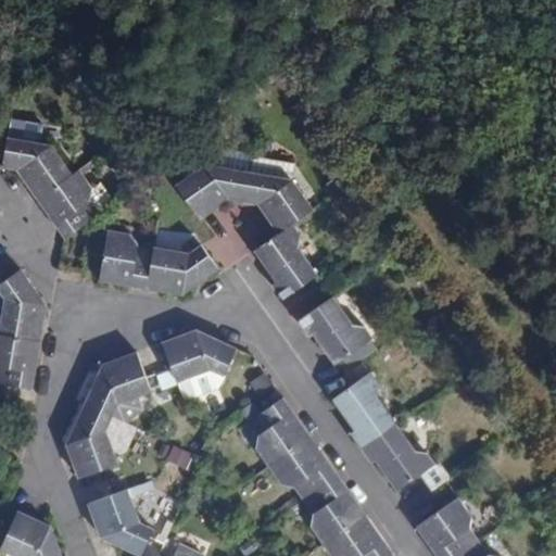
[(266,71),(252,81),(260,91),(274,79),(266,71)]
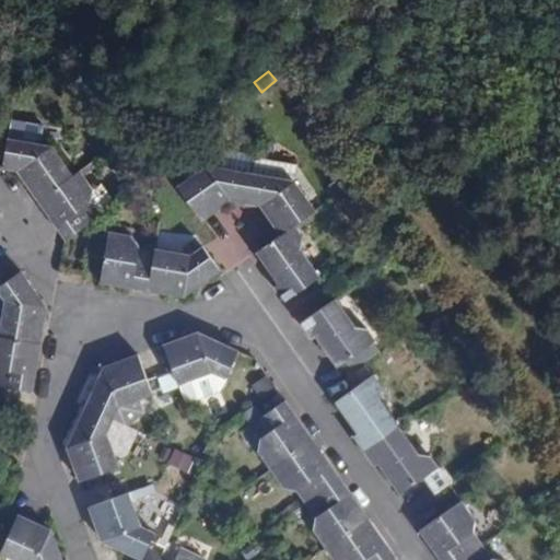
[(238,85),(229,92),(236,102),(245,95),(238,85)]
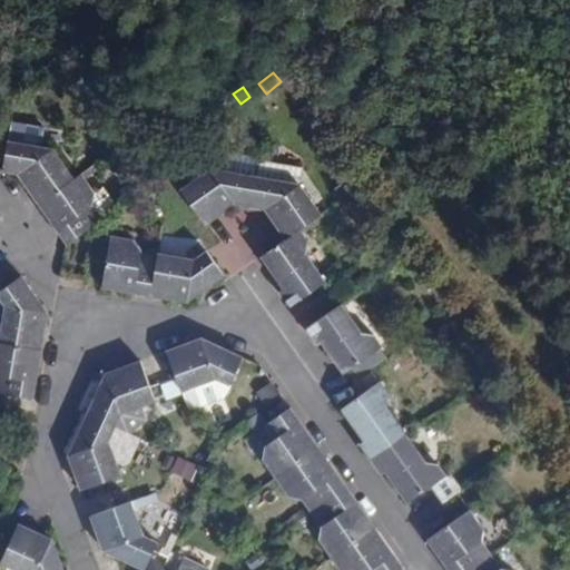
[(10,143),(8,156),(5,173),(16,175),(25,188),(37,205),(72,179),(53,151),(10,143)]
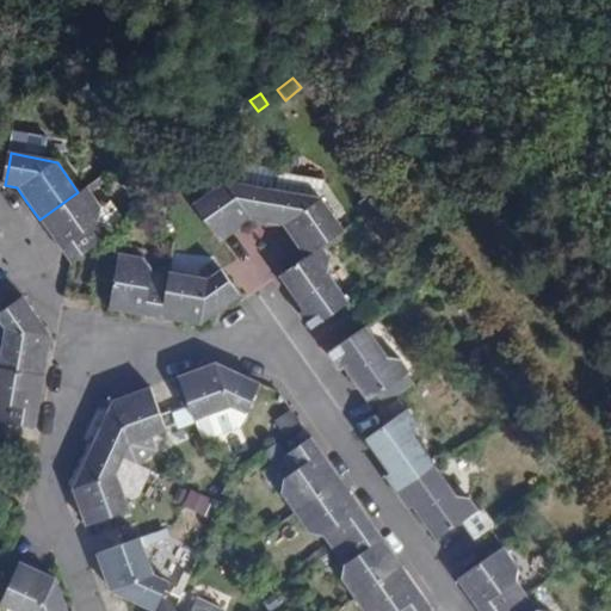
[(86,186),(102,176),(96,168),(81,179),(86,186)]
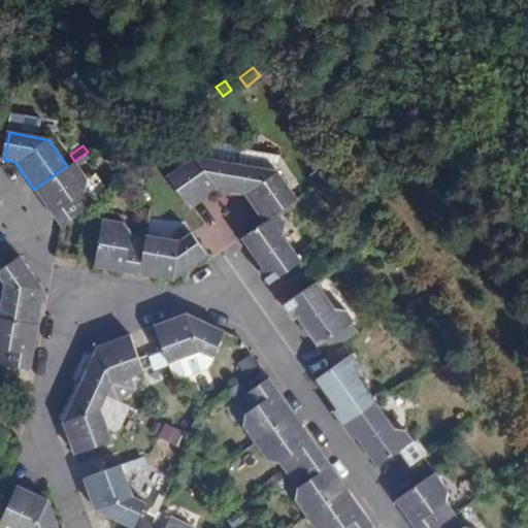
[(205,147),(203,161),(234,166),(237,152),(205,147)]
